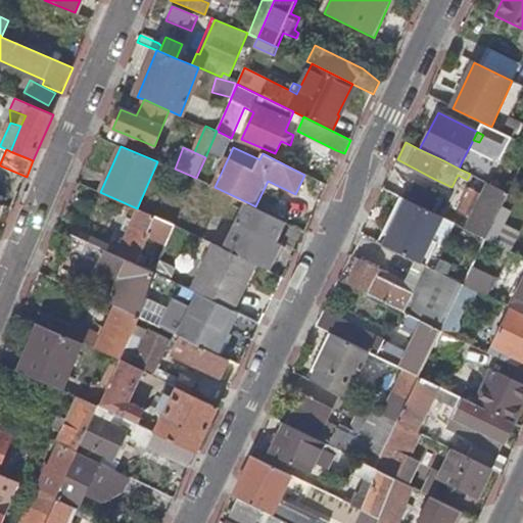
[(344,153),(336,150),(334,155),(341,158),(344,153)]
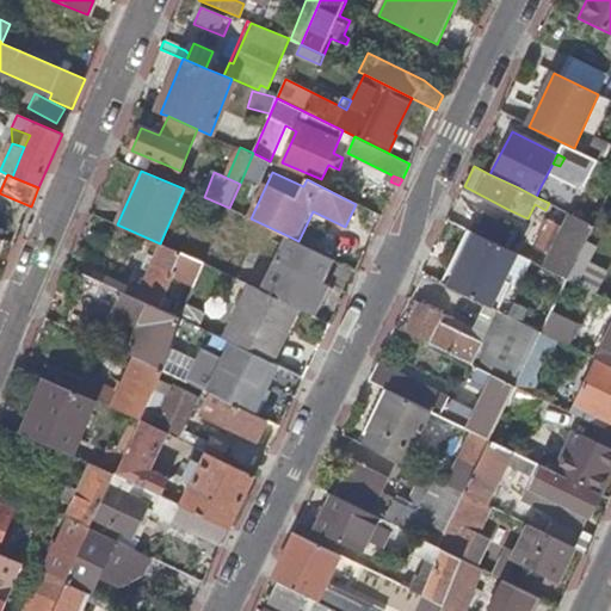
[(575,216),(594,226),(610,191),(610,187),(593,179),(584,198),(575,216)]
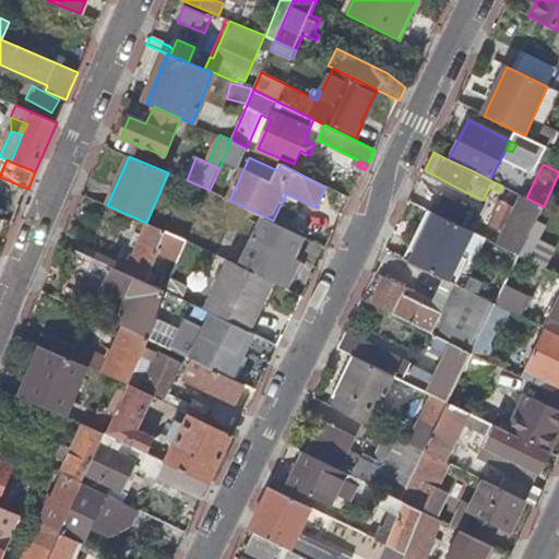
[(490,180),(502,186),(507,188),(510,181),(494,173),(490,180)]
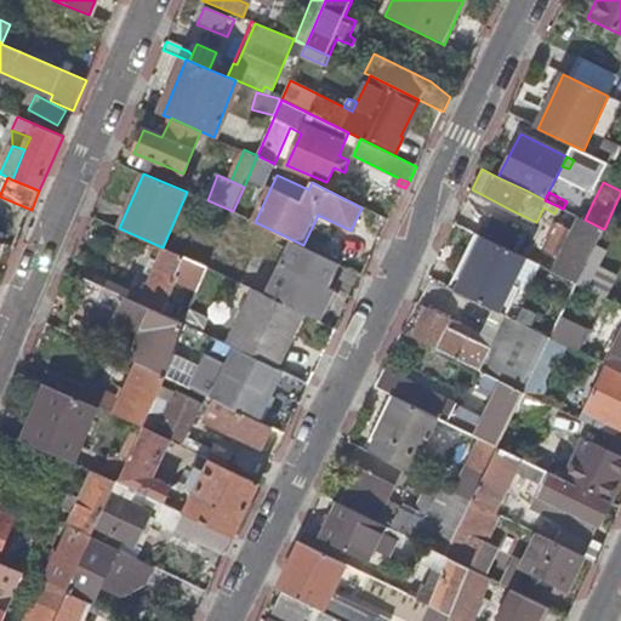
[(574,214),(581,217),(585,220),(593,201),(582,195),(574,214)]
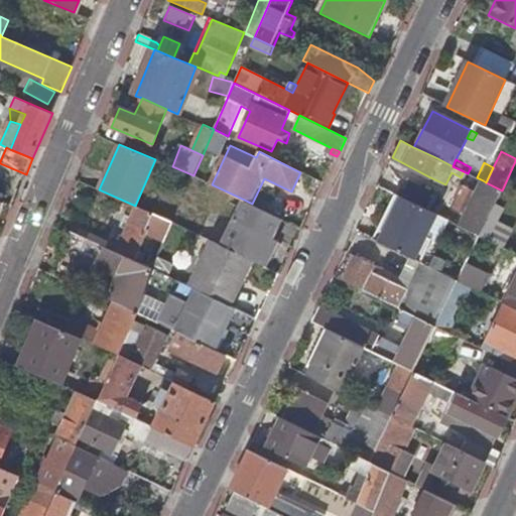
[(397,196),(400,197),(424,209),(433,213),(440,198),(404,179),(397,195),(397,196)]
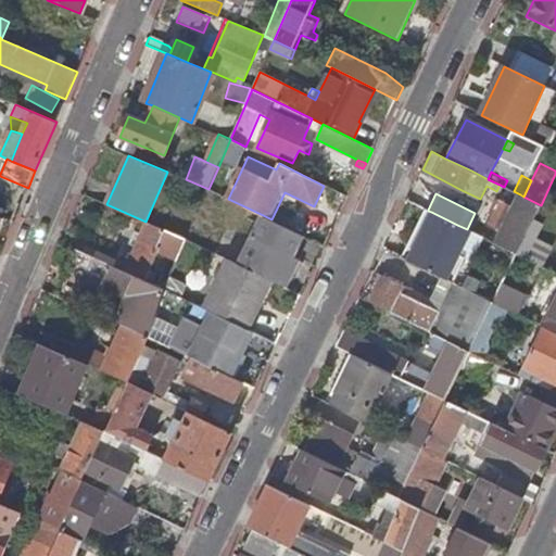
[(496,243),(517,254),(541,205),(523,197),(520,194),(496,243)]
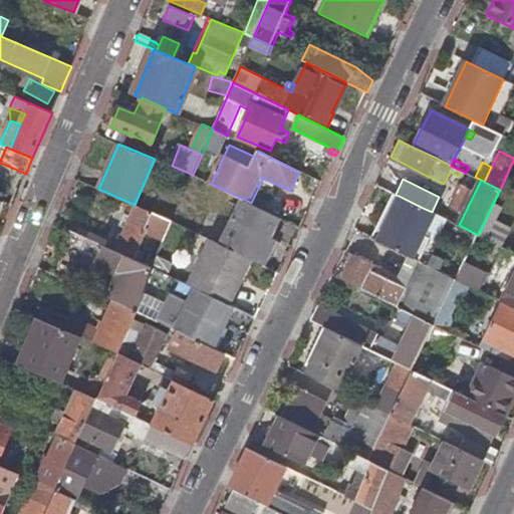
[(394,194),(371,238),(376,241),(399,196),(396,195),(396,194),(394,194)]
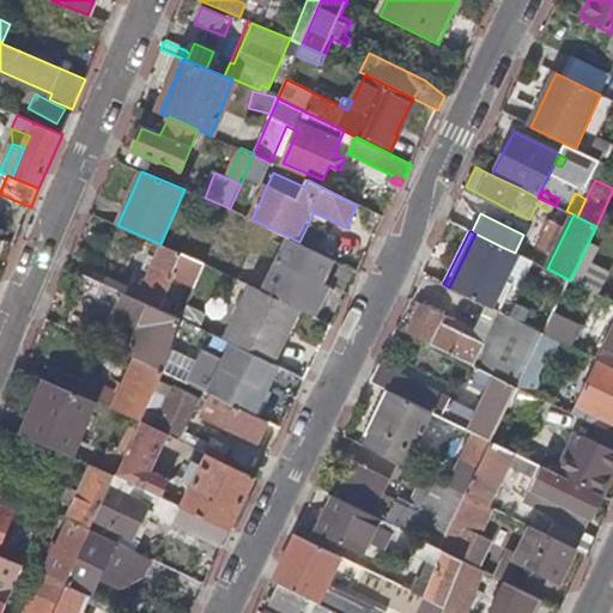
[(449,287),(485,304),(502,313),(515,284),(509,280),(521,255),(515,253),(504,248),(475,234),(449,287)]
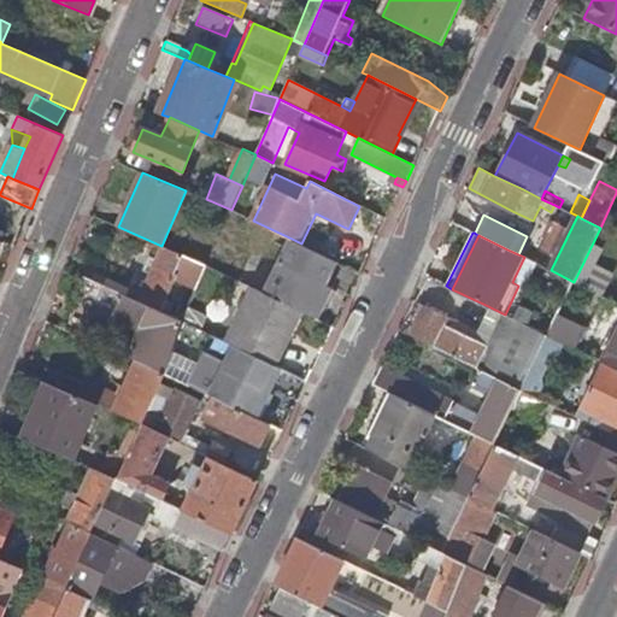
[(301,244),(292,239),(265,293),(301,311),(318,319),(333,288),(327,285),(338,262),(301,244)]
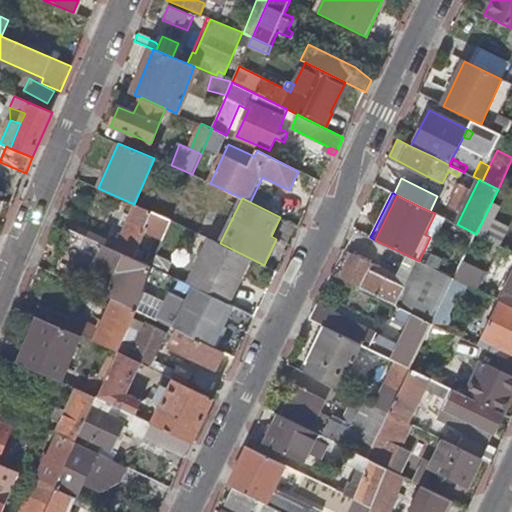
[(172,220),(135,204),(131,214),(125,212),(120,223),(126,226),(119,243),(136,250),(138,251),(147,230),(164,237),(172,220)]
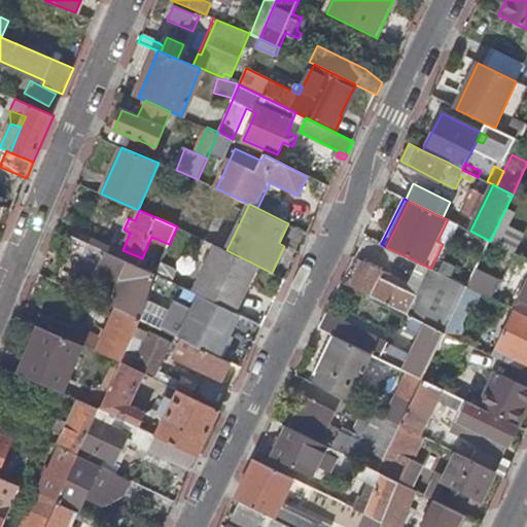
[(119,257),(70,237),(53,279),(75,289),(82,274),(89,277),(93,269),(119,280),(108,304),(123,310),(142,318),(156,273),(147,269),(136,265),(119,257)]
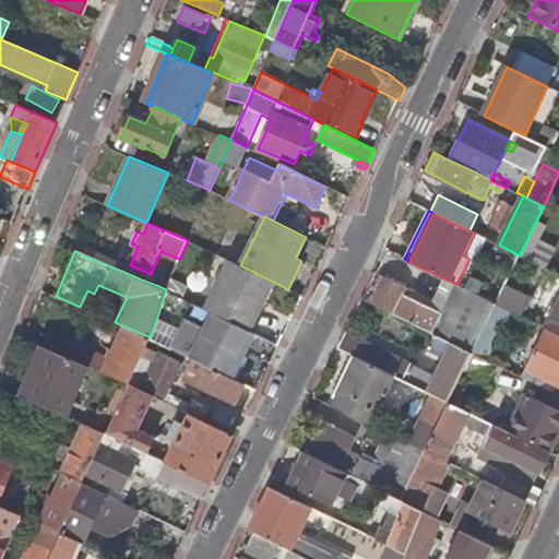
[(240,265),(230,261),(207,310),(212,312),(239,325),(249,331),(273,282),(240,265)]
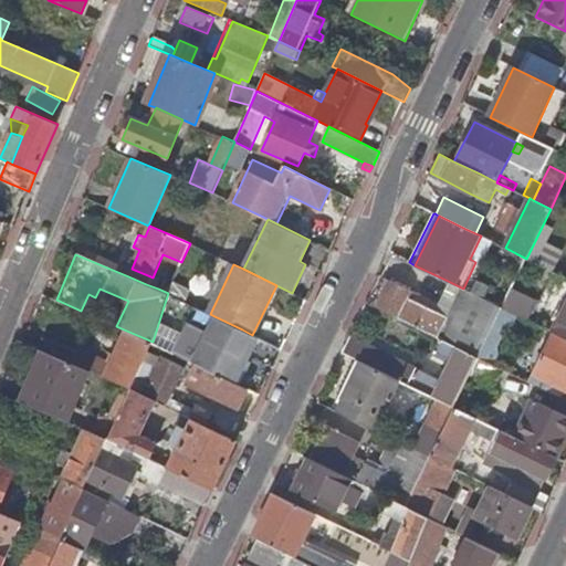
[(132,269),(128,276),(146,284),(150,276),(132,269)]
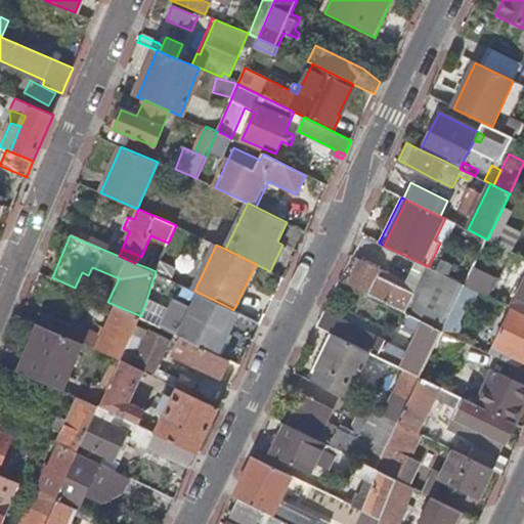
[(155,250),(146,267),(156,271),(161,260),(164,253),(155,250)]
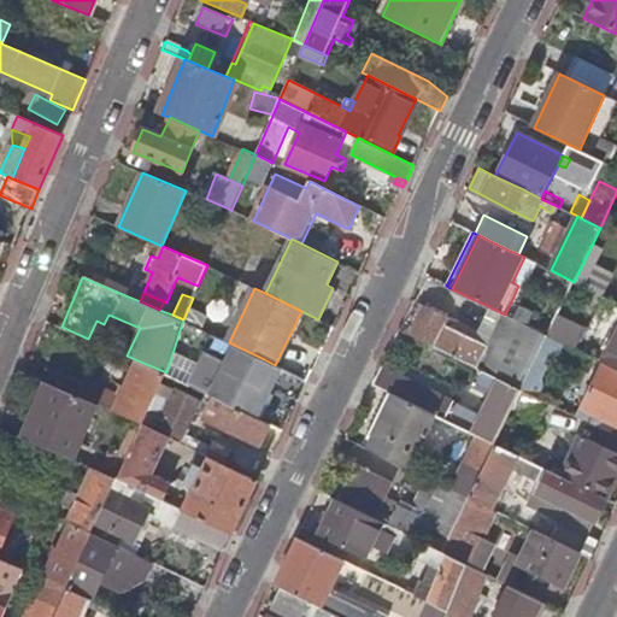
[(411,336),(480,370),(522,389),(530,372),(541,351),(548,335),(505,315),(488,306),(474,338),(452,329),(456,321),(425,305),(411,336)]
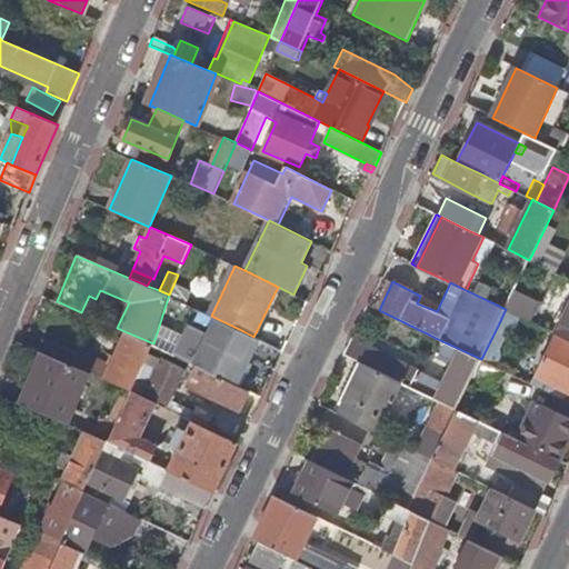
[(192,290),(175,282),(169,295),(186,303),(192,290)]
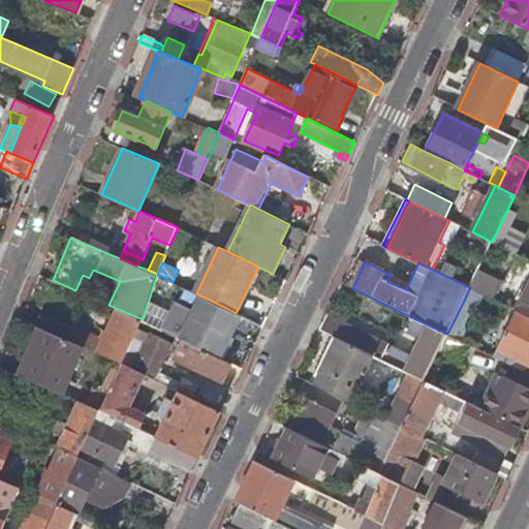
[(526,315),(528,316),(528,285),(517,311),(526,315)]
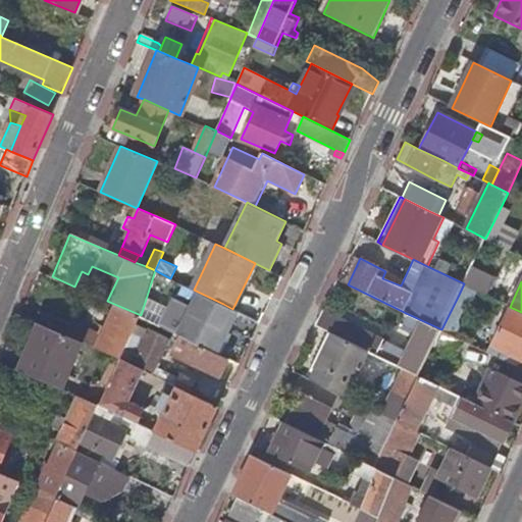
[(464,283),(458,297),(468,303),(473,300),(478,291),(464,283)]
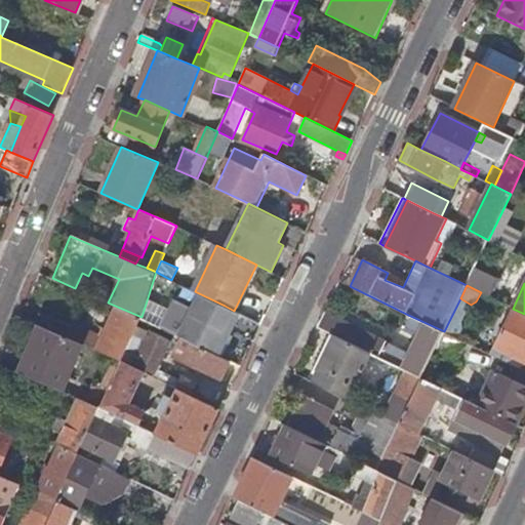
[(225,306),(199,293),(177,335),(184,337),(220,356),(241,314),(234,311),(225,306)]
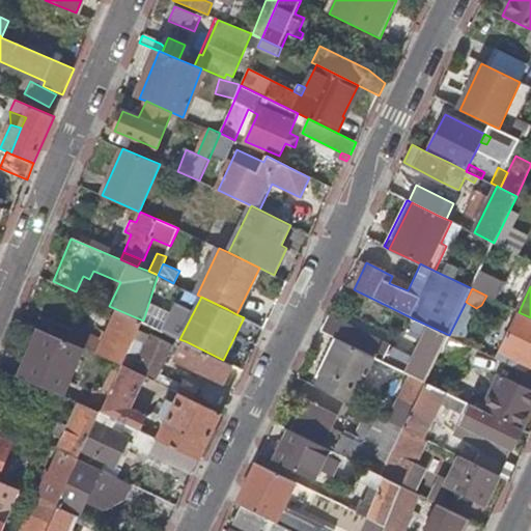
[(466,302),(456,320),(468,326),(476,308),(466,302)]
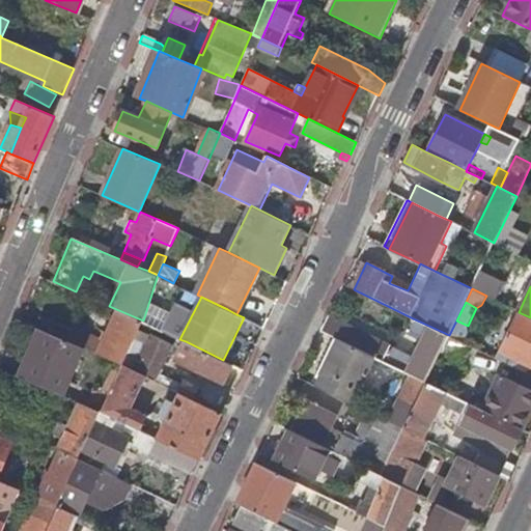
[(499,360),(508,364),(523,371),(526,364),(530,366),(530,317),(528,316),(519,312),(518,311),(499,352),(502,353),(499,360)]
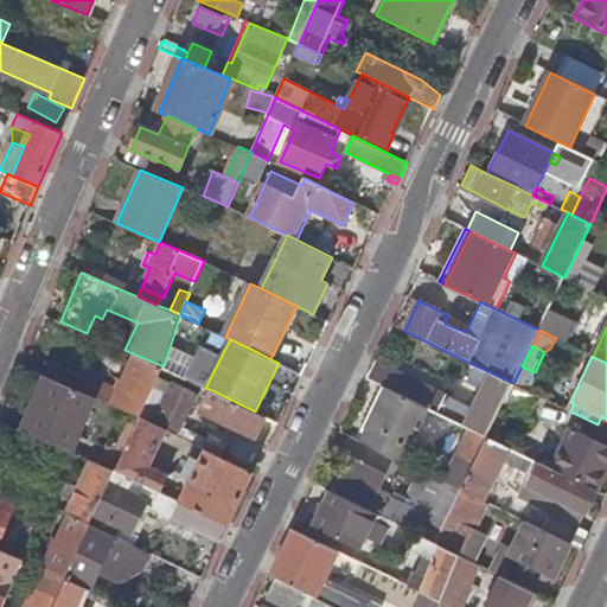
[(152,394),(164,366),(141,357),(120,407),(142,416),(152,394)]
